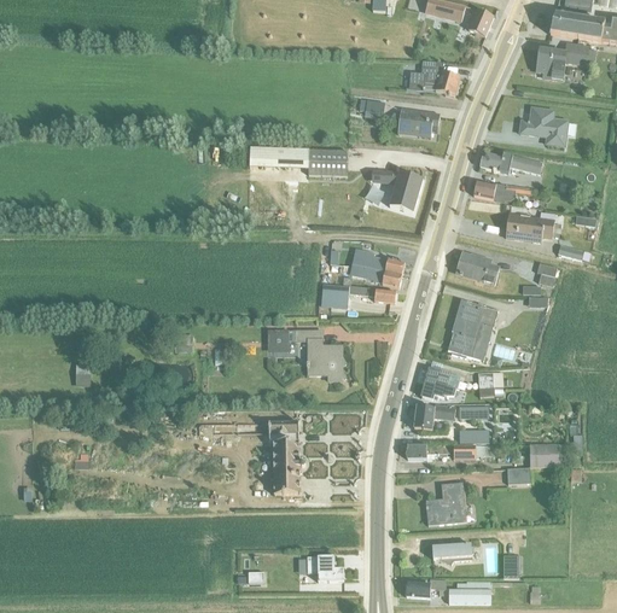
[(428,0),(424,12),(460,22),(465,5),(447,0),(428,0)]
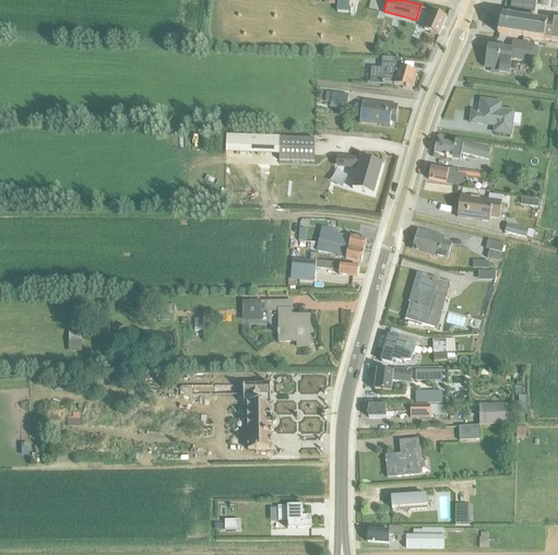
[(426,6),(422,18),(425,19),(423,25),(438,32),(446,14),(426,6)]
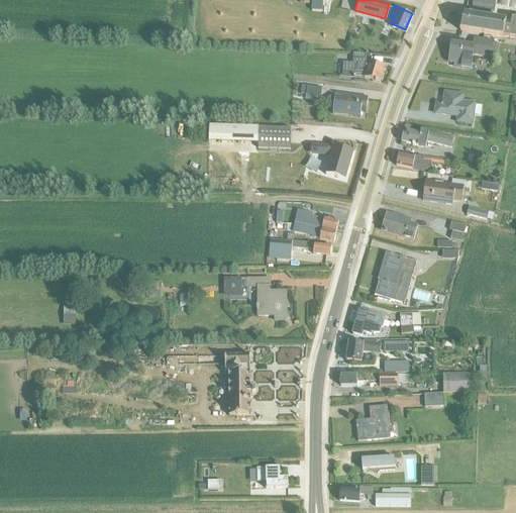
[(462,8),(458,27),(515,34),(515,15),(511,15),(504,14),(462,8)]
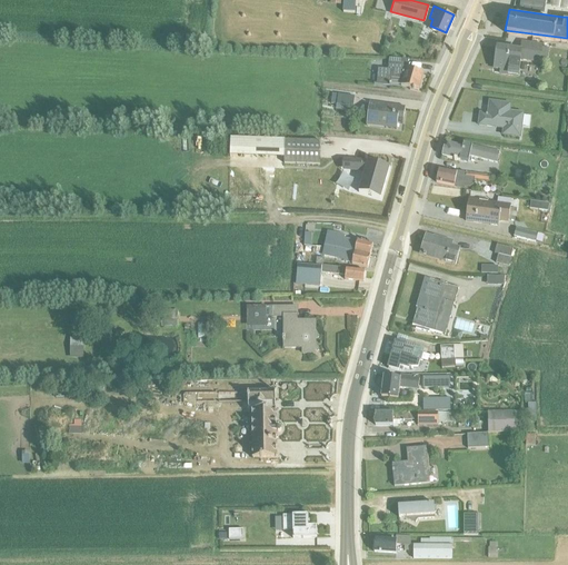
[(497,45),(494,65),(500,66),(500,70),(518,73),(520,58),(539,60),(539,59),(546,60),(548,45),(541,43),(542,41),(520,38),(519,48),(497,45)]
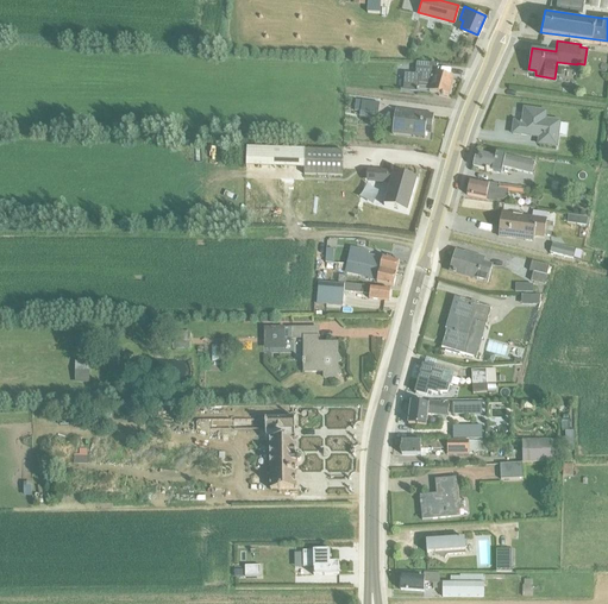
[(403,69),(402,87),(418,88),(418,82),(428,83),(427,87),(442,92),(440,93),(447,95),(453,75),(434,69),(437,61),(415,60),(414,70),(403,69)]
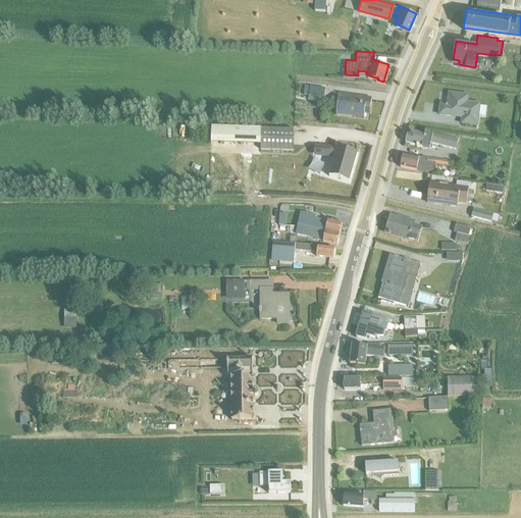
[(304,83),(303,92),(323,94),(324,86),(304,83)]
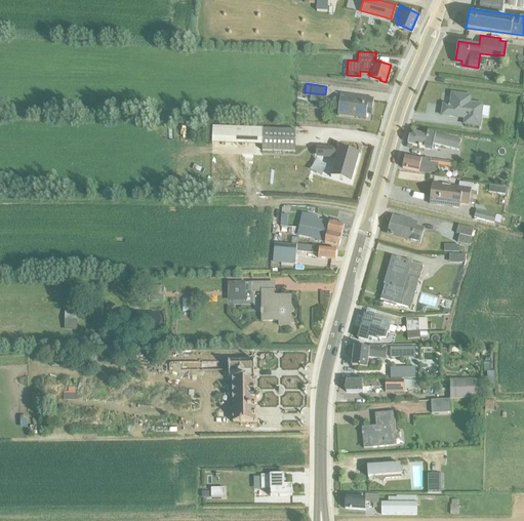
[(442,102),(441,112),(462,115),(461,122),(480,125),(483,101),(471,99),(471,93),(451,90),(449,103),(442,102)]
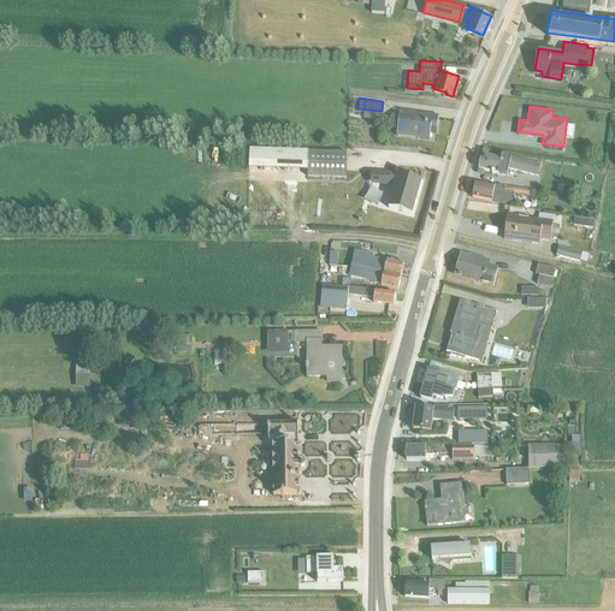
[(400,108),(396,129),(430,134),(430,130),(436,130),(438,112),(437,112),(437,113),(425,112),(400,108)]
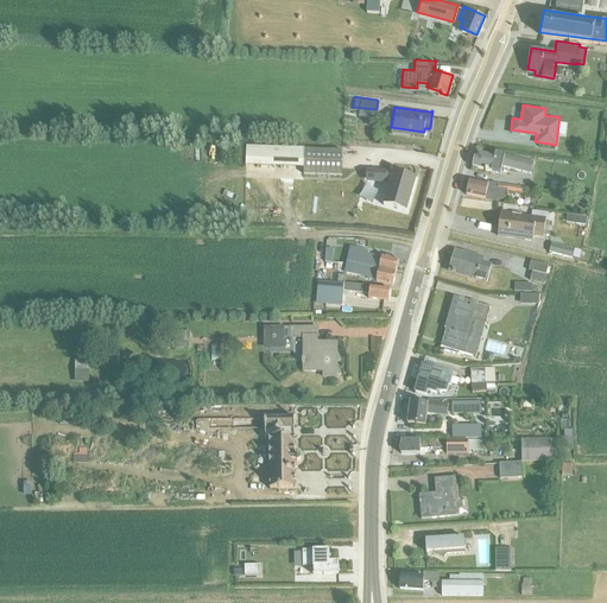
[(303,165),(303,171),(341,172),(341,147),(246,144),(245,163),(303,165)]
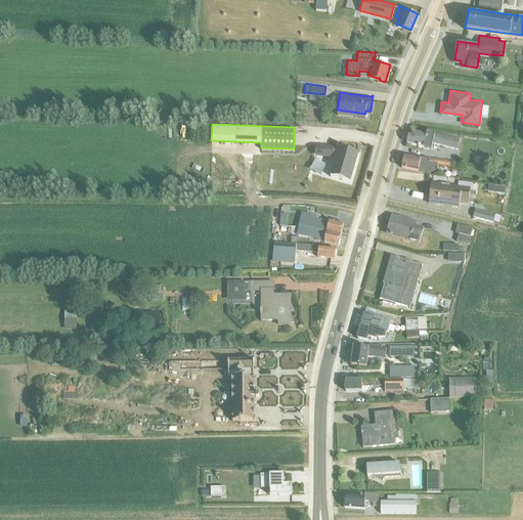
[(407,134),(406,137),(407,138),(407,141),(431,146),(432,140),(458,146),(460,136),(427,128),(426,132),(410,128),(409,131),(409,132),(408,134),(407,134)]
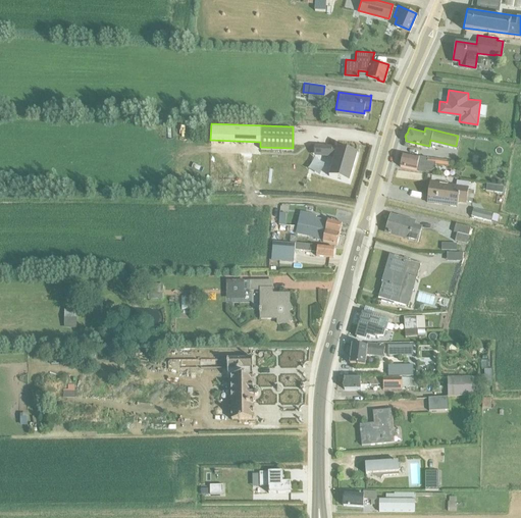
[(314,145),(311,145),(311,150),(314,150),(314,153),(333,154),(328,173),(349,179),(357,151),(336,145),(314,143),(314,145)]
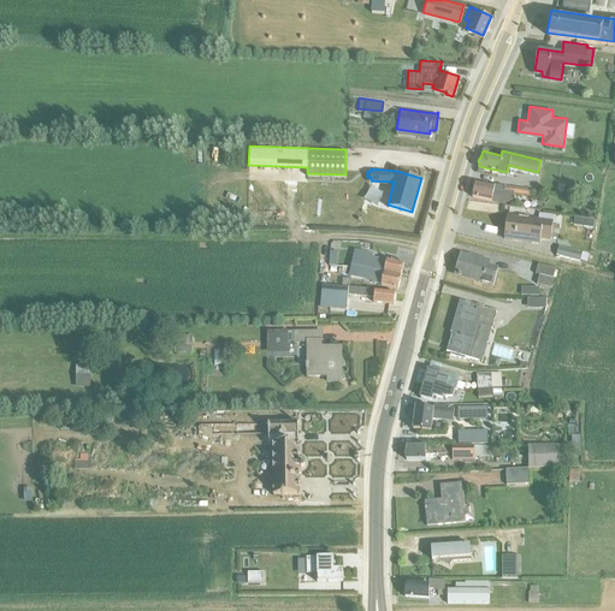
[(475,179),(472,194),(498,199),(503,199),(508,199),(513,196),(513,191),(532,194),(533,187),(494,182),(494,183),(475,179)]
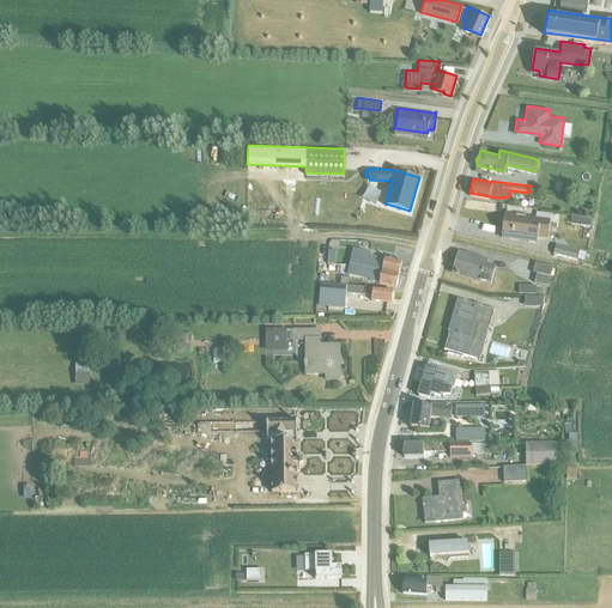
[(504,211),(501,235),(537,239),(537,235),(547,236),(547,233),(553,235),(555,222),(549,220),(550,217),(525,213),(525,211),(516,210),(515,212),(504,211)]
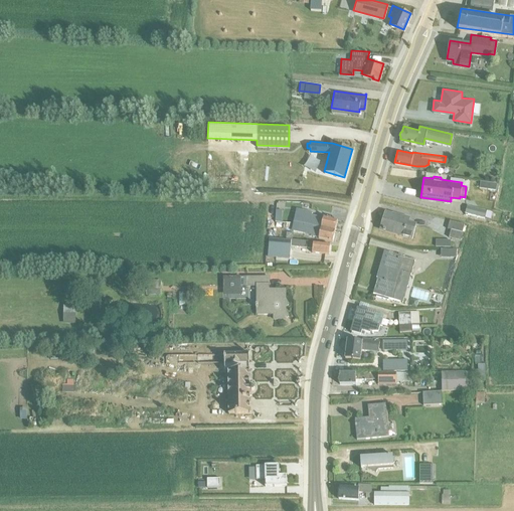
[(495,187),(495,179),(479,178),(479,186),(495,187)]
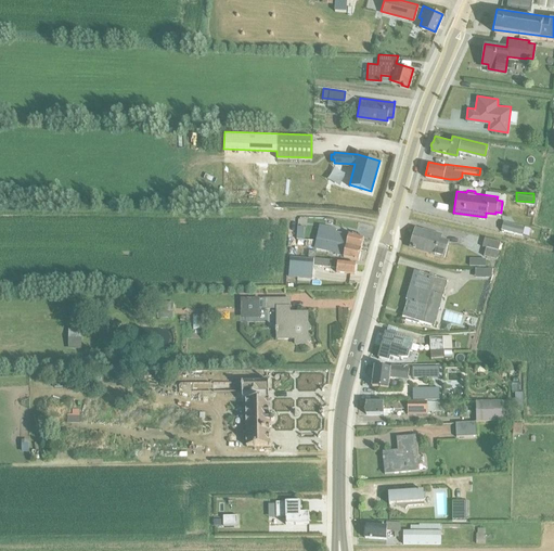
[(316,239),(360,246),(363,234),(348,231),(334,228),(335,225),(319,221),(316,239)]
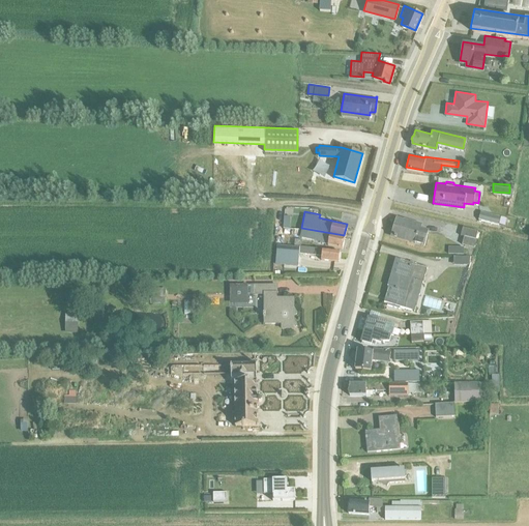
[(488,211),(487,220),(504,224),(506,215),(488,211)]
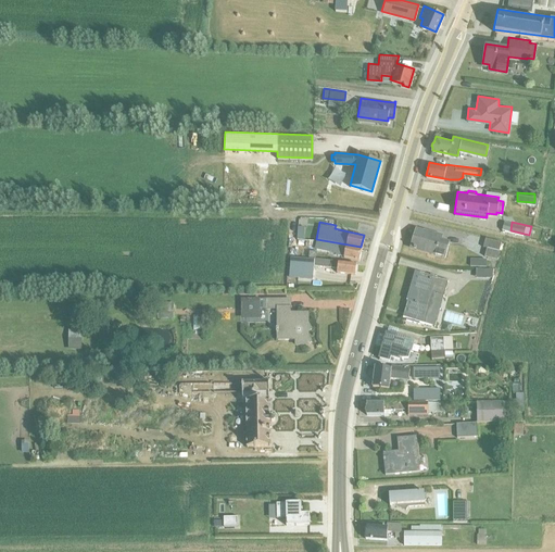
[(416,227),(411,246),(444,255),(449,239),(441,237),(442,233),(424,227),(423,229),(416,227)]
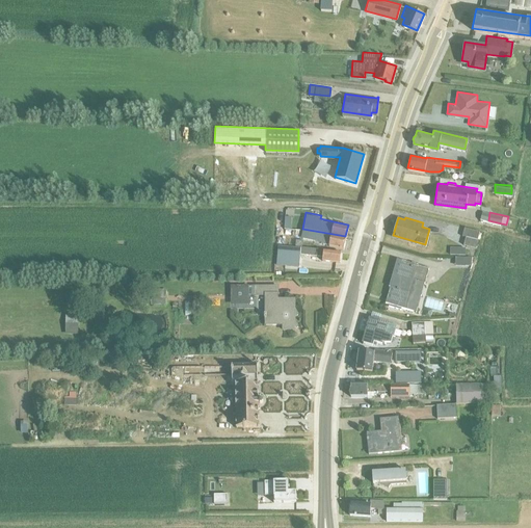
[(463,226),(461,234),(465,234),(462,242),(475,245),(477,237),(476,237),(478,229),(463,225),(463,226)]
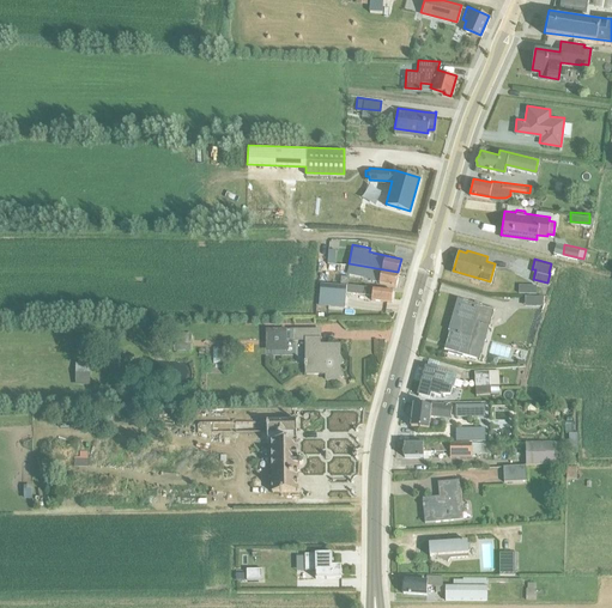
[(398,272),(349,263),(347,272),(370,277),(369,278),(379,280),(379,281),(395,285),(398,272)]
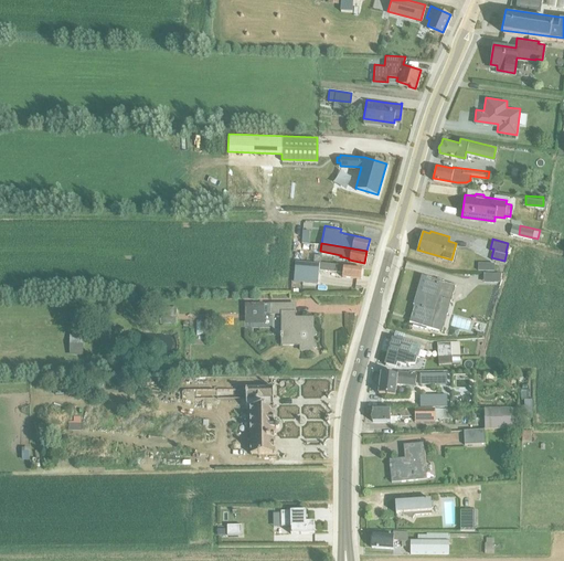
[(295,257),(293,277),(317,281),(318,266),(342,270),(341,274),(360,276),(362,265),(295,257)]
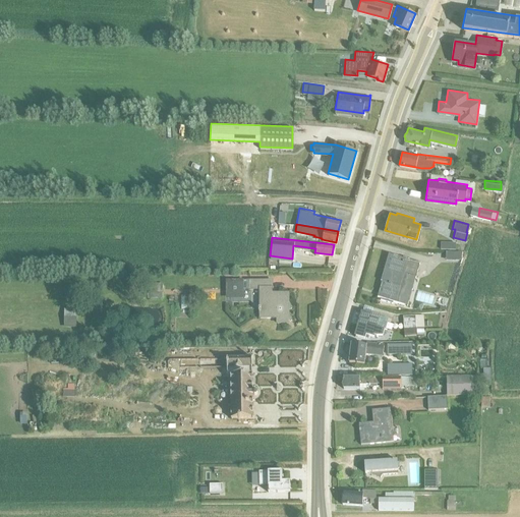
[(446,249),(445,257),(461,257),(461,250),(446,249)]
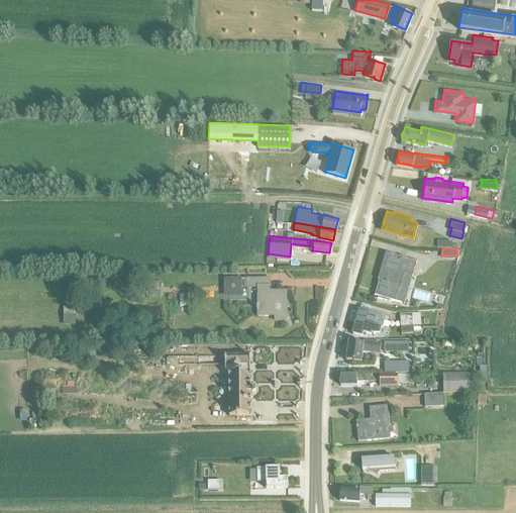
[(377,285),(375,292),(378,293),(377,294),(385,297),(386,295),(394,298),(399,282),(398,281),(401,269),(412,272),(416,259),(386,249),(385,250),(386,250),(379,276),(378,276),(380,277),(377,285)]
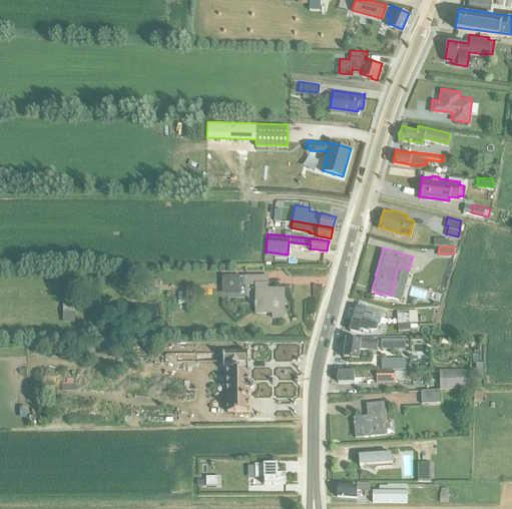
[(268,273),(221,273),(221,292),(239,292),(239,283),(253,283),(254,311),(271,311),(272,316),(284,316),(284,314),(286,313),(286,314),(287,313),(284,308),(284,303),(286,302),(287,302),(284,296),(284,287),(268,287),(268,273)]
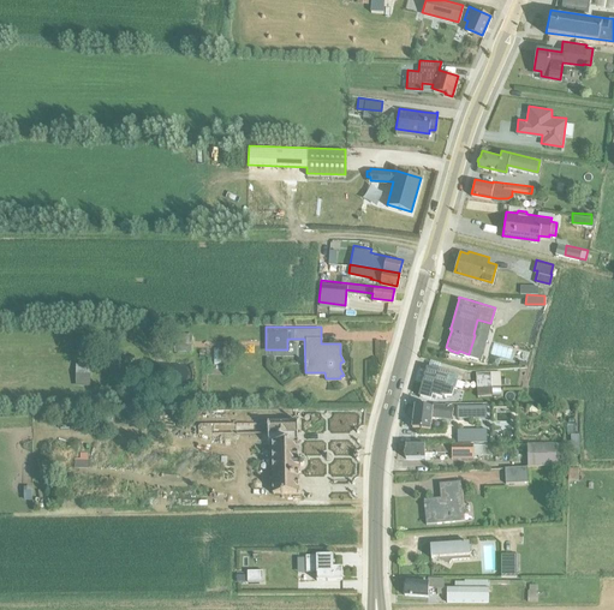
[(191,330),(173,332),(174,350),(191,348),(191,330)]
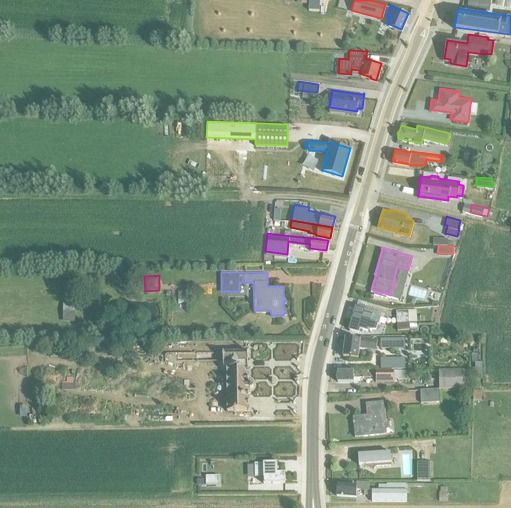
[(429,298),(435,299),(438,289),(432,287),(429,298)]
